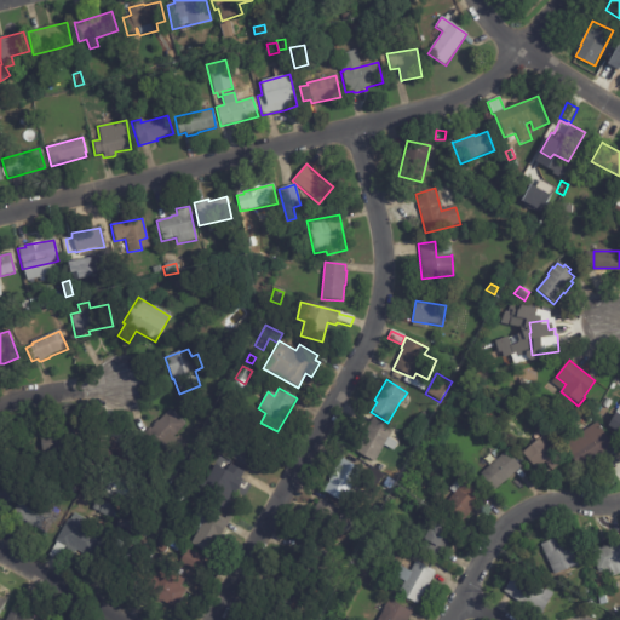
[(141,438),(156,422),(158,423),(168,411),(184,426),(172,440),(181,448),(168,461),(156,452),(155,453),(141,438)]
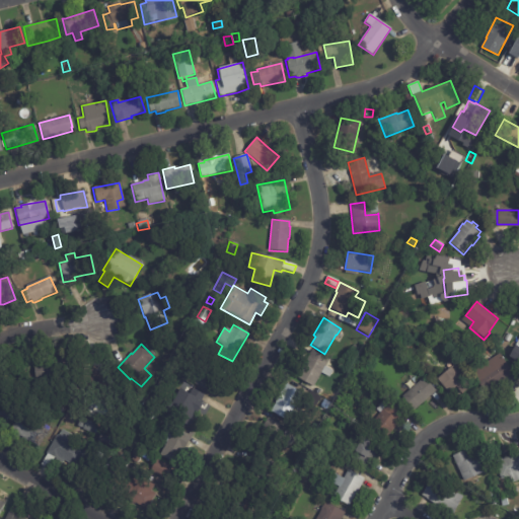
[(518,364),(509,358),(515,347),(518,349),(518,364)]
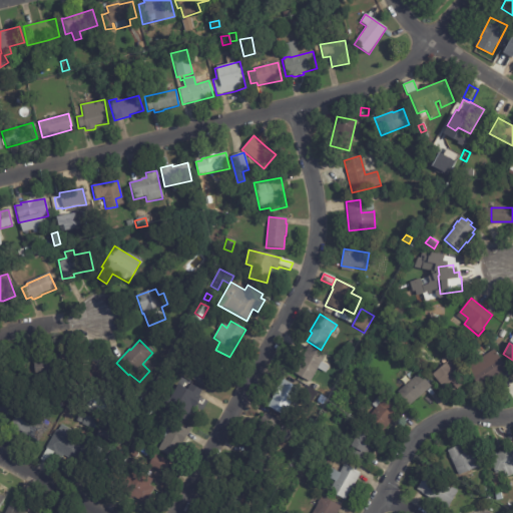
[(327,361),(329,362),(327,366),(330,368),(326,374),(317,370),(310,384),(294,376),(309,347),(325,356),(324,359),(327,361)]
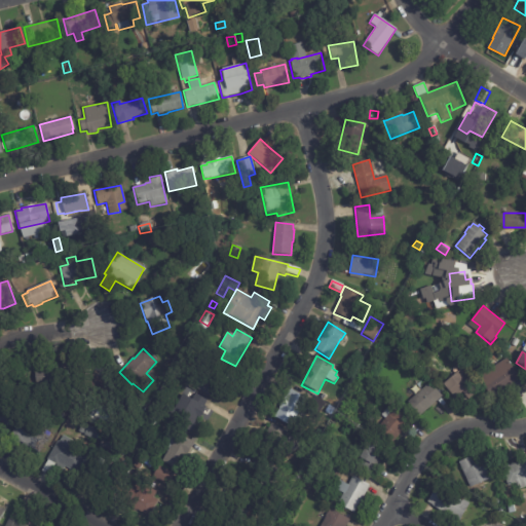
[(512,368),(520,381),(492,400),(478,378),(506,360),(512,368)]
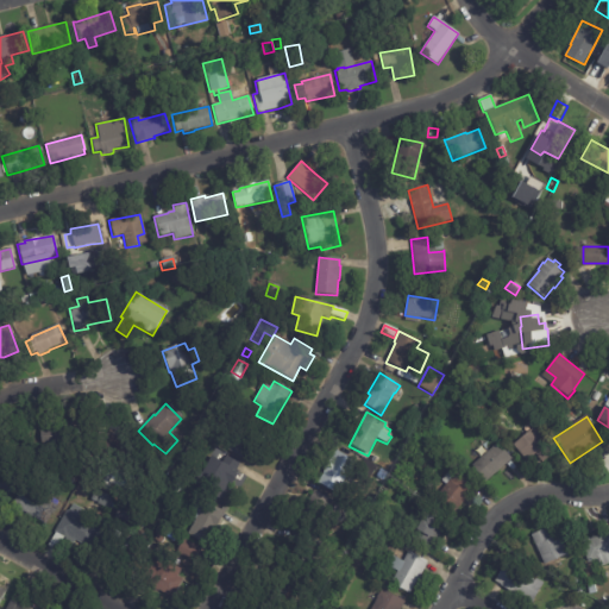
[(265,432),(246,463),(227,451),(234,440),(228,437),(233,428),(239,432),(246,420),(265,432)]
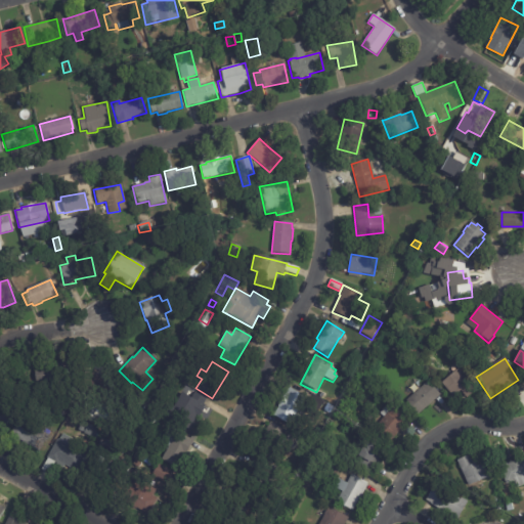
[(33,366),(71,362),(73,384),(53,386),(53,391),(39,392),(39,387),(35,387),(33,366)]
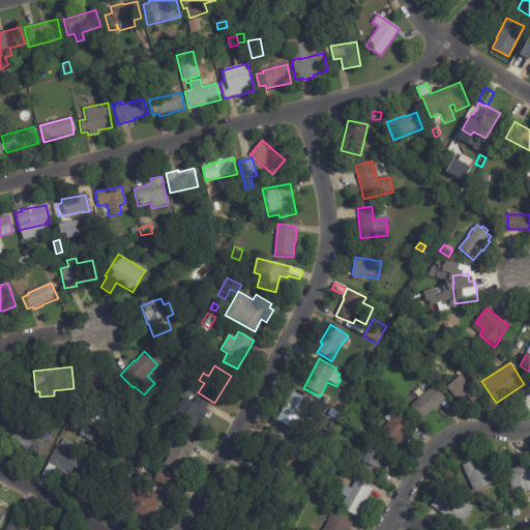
[(471,403),(466,395),(457,404),(444,389),(464,373),(481,394),(472,404),(471,403)]
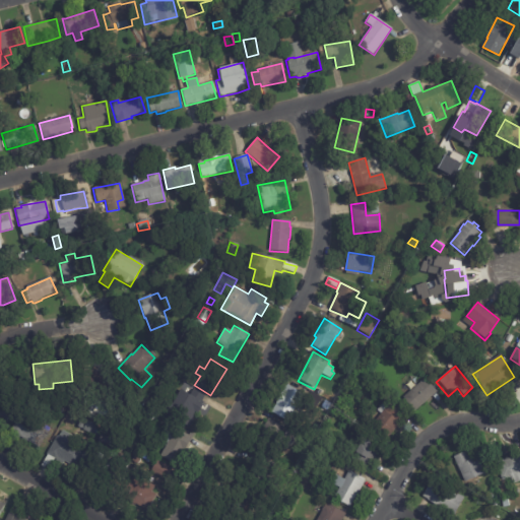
[(100,372),(113,374),(111,392),(94,390),(93,397),(84,396),(87,371),(100,372)]
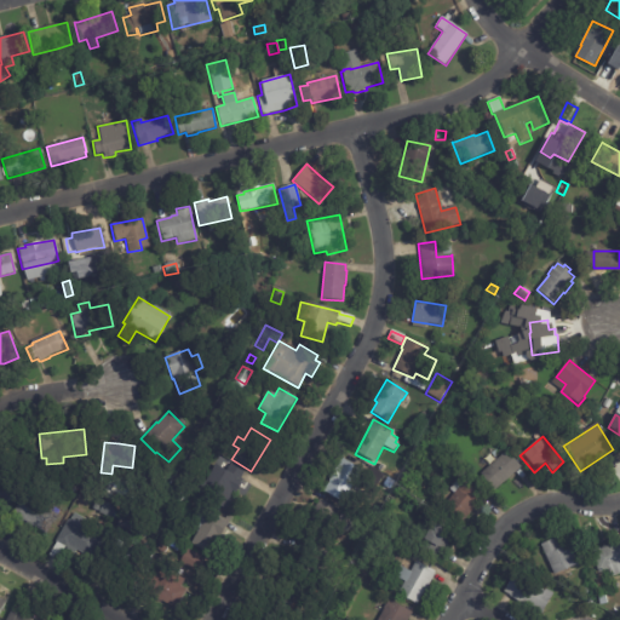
[(521,468),(495,492),(480,476),(506,451),(521,468)]
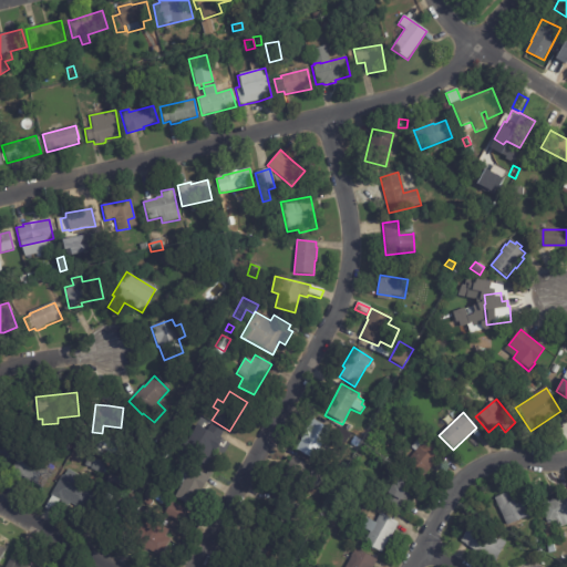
[(296,453),(295,452),(312,420),(330,430),(312,463),(296,453)]
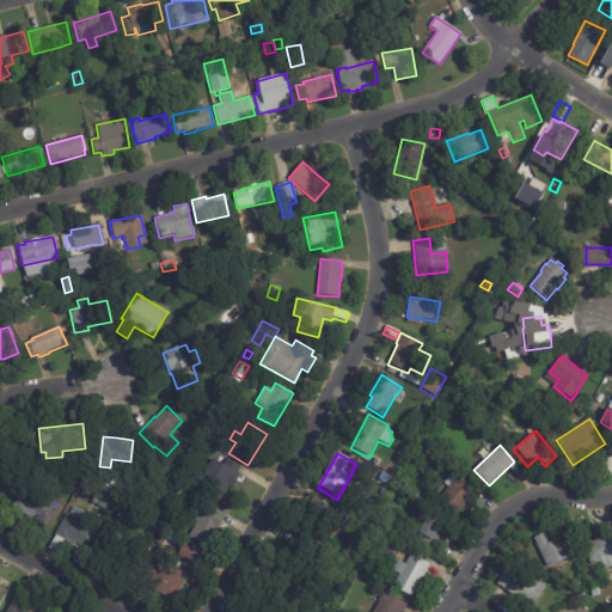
[(240,467),(242,467),(238,473),(239,475),(231,490),(228,489),(220,503),(202,494),(219,463),(222,465),(226,459),(240,467)]
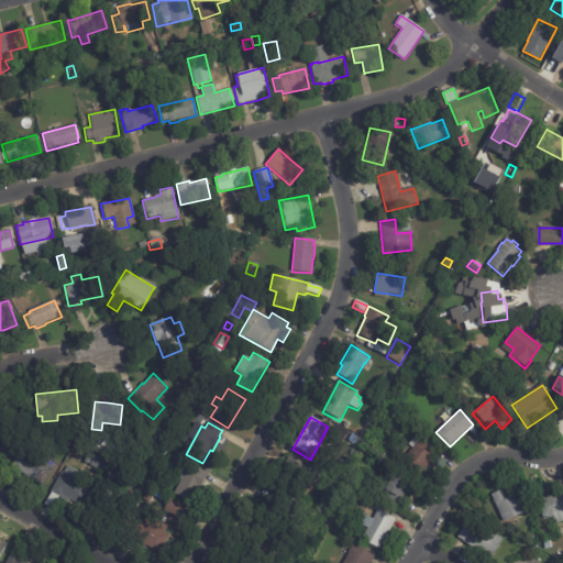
[(0,432),(15,441),(6,459),(0,455),(0,432)]
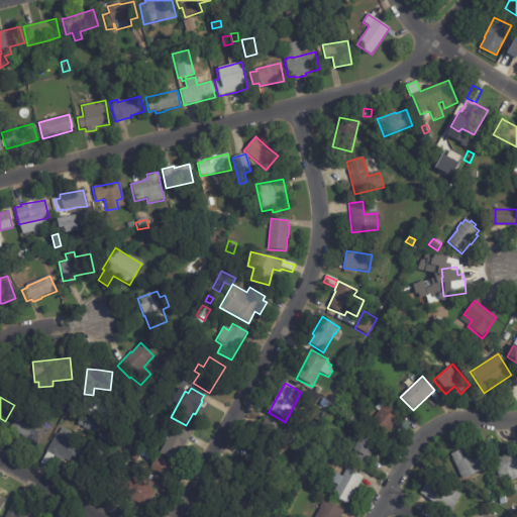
[(402,414),(403,414),(384,436),(369,423),(379,412),(375,409),(381,403),(384,406),(388,402),(402,414)]
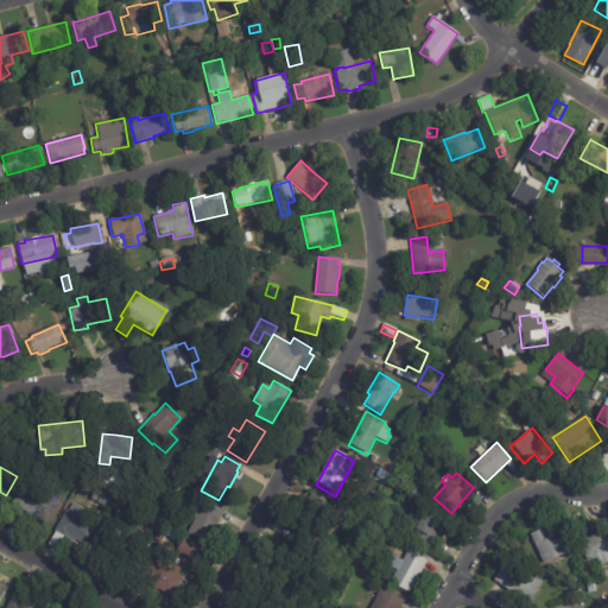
[(171,480),(182,487),(176,494),(166,488),(171,480)]
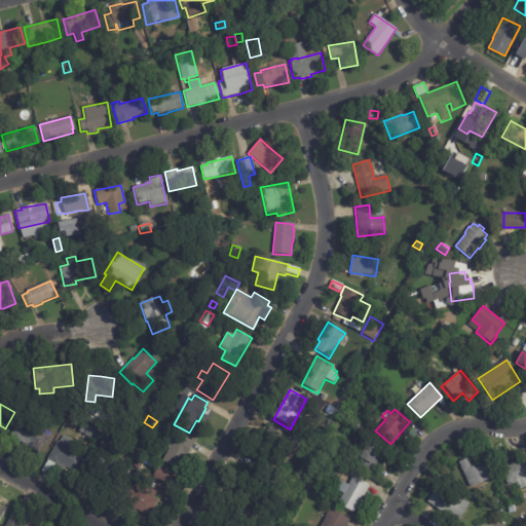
[(16,444),(8,440),(19,421),(48,438),(38,454),(19,443),(17,445),(16,444)]
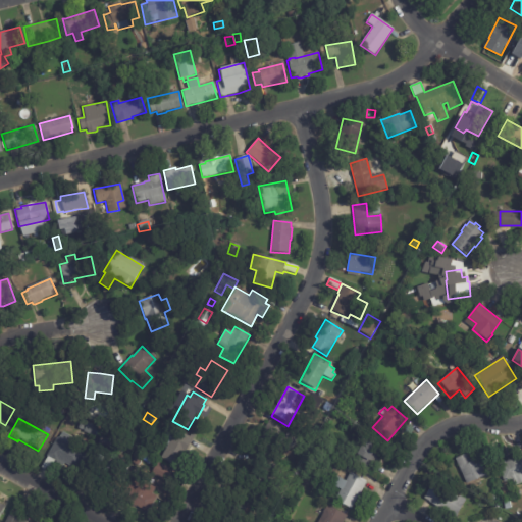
[(81,421),(86,423),(82,432),(76,430),(81,421)]
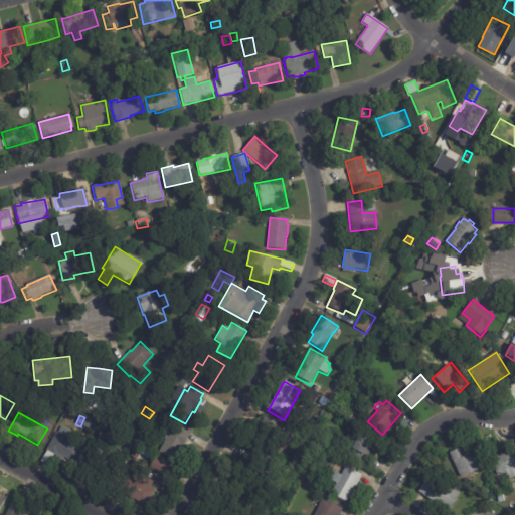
[(267,415),(282,423),(277,433),(278,433),(290,424),(298,436),(283,446),(278,437),(275,436),(266,452),(250,444),(267,415)]
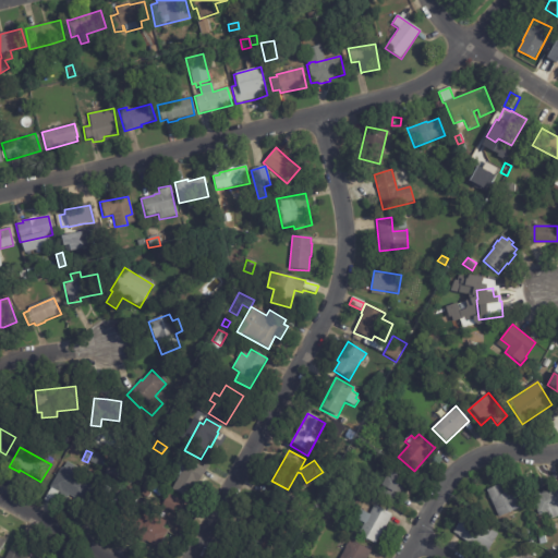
[(100,470),(88,462),(94,453),(106,461),(100,470)]
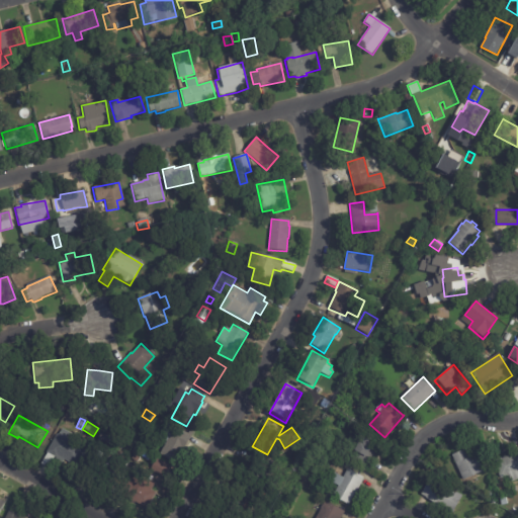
[(191,437),(175,465),(159,456),(166,443),(158,438),(166,423),(188,436),(190,432),(193,434),(191,437)]
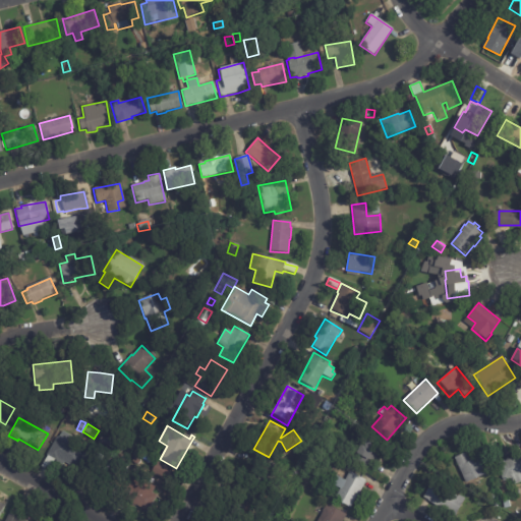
[(114,452),(99,444),(105,431),(124,443),(118,454),(114,452)]
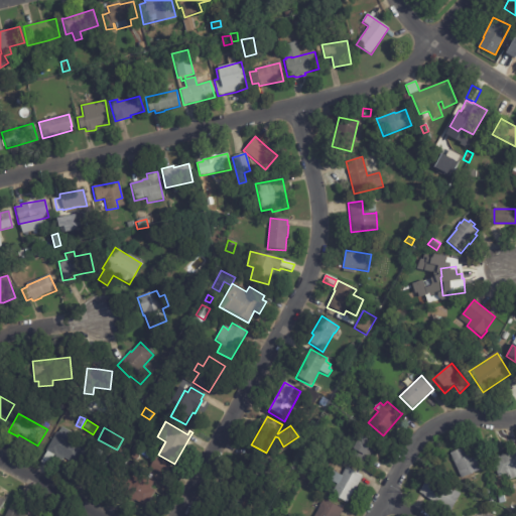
[(77,436),(74,443),(85,449),(76,467),(63,460),(61,464),(51,458),(46,468),(40,464),(46,453),(45,452),(55,433),(57,435),(61,428),(77,436)]
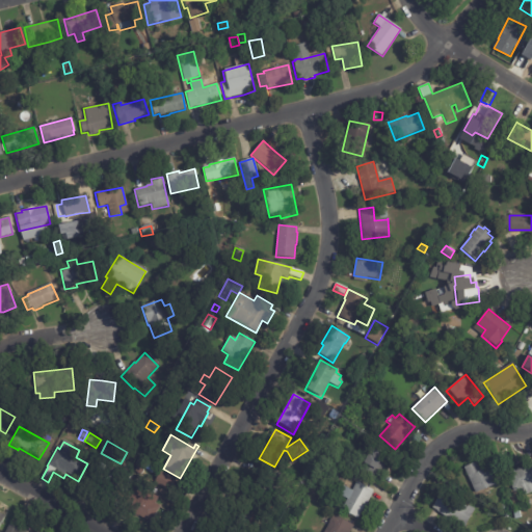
[(390,462),(382,477),(363,466),(373,448),(392,459),(390,462)]
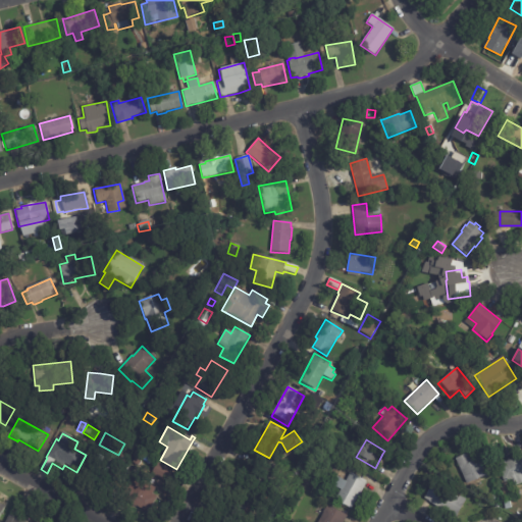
[(479,460),(487,476),(466,485),(455,460),(467,454),(471,463),(479,460)]
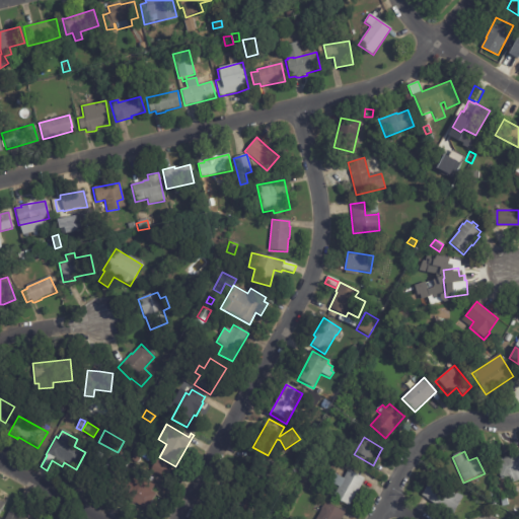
[(492,466),(496,465),(495,462),(508,459),(507,454),(511,453),(512,456),(518,454),(518,480),(511,484),(510,477),(501,480),(499,472),(494,473),(492,466)]
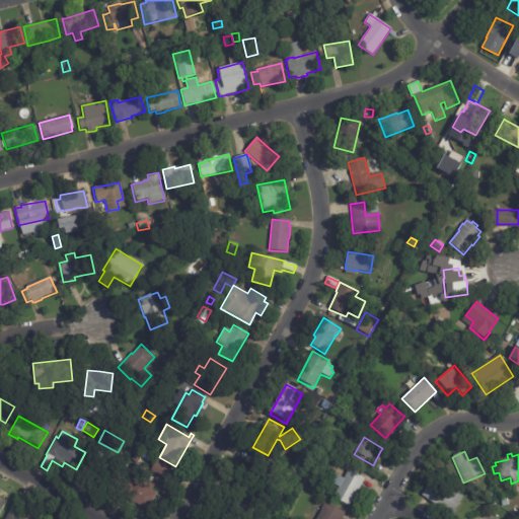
[(108,459),(105,464),(121,472),(113,487),(86,472),(95,457),(96,457),(98,454),(108,459)]
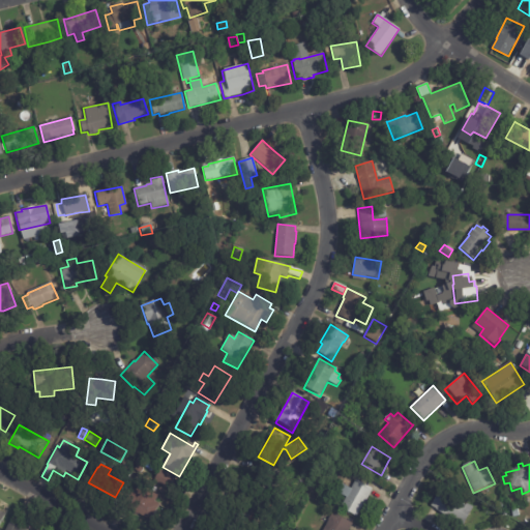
[(173,479),(167,490),(152,482),(158,472),(173,479)]
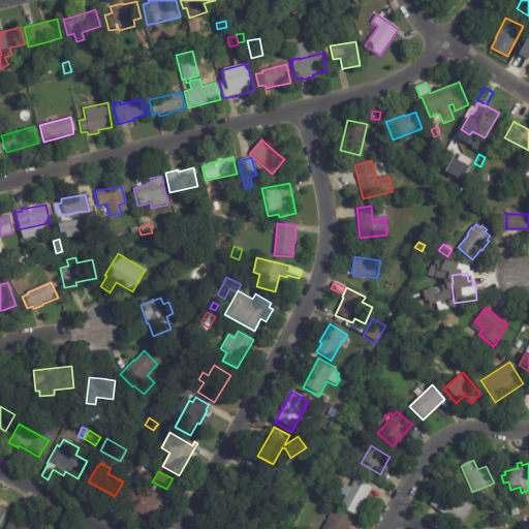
[(265,477),(268,471),(286,484),(272,505),(254,493),(265,477)]
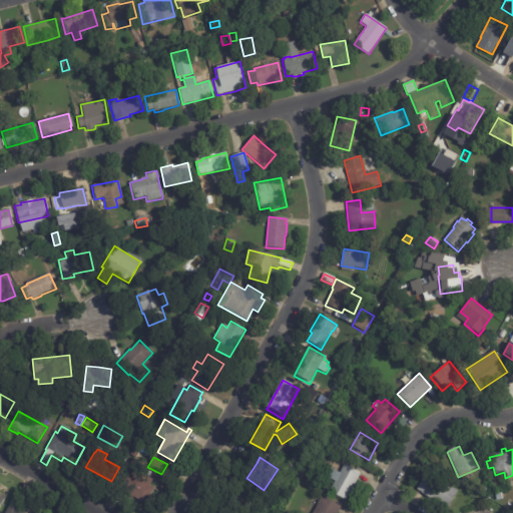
[(358,479),(353,488),(352,488),(345,501),(329,492),(335,482),(332,481),(331,482),(327,479),(328,478),(326,477),(331,469),(339,474),(344,465),(361,475),(358,479)]
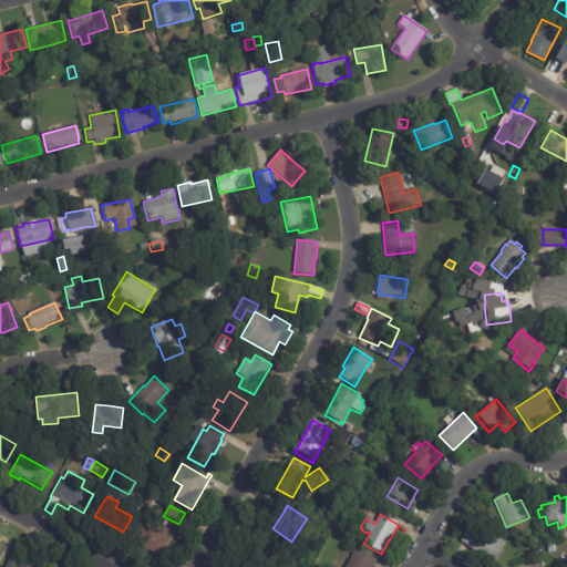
[(144,552),(127,542),(138,524),(142,526),(147,517),(163,526),(157,535),(171,543),(160,560),(144,552)]
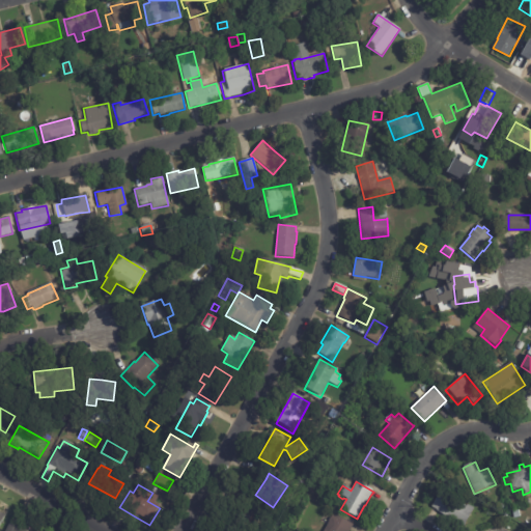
[(466,525),(465,527),(430,508),(440,493),(443,495),(444,494),(467,506),(468,506),(474,509),(466,525)]
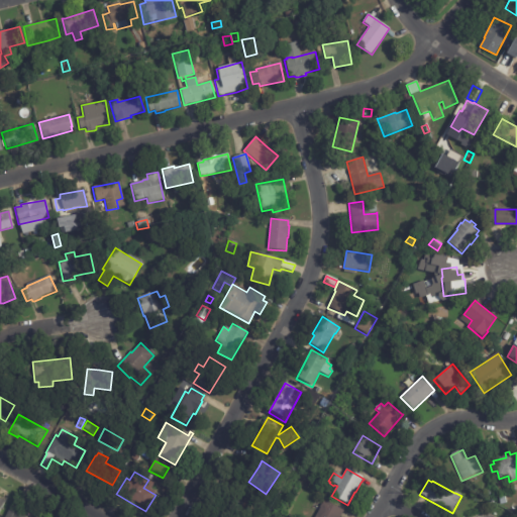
[(234,516),(219,516),(215,515),(221,505),(219,504),(229,487),(246,497),(234,516)]
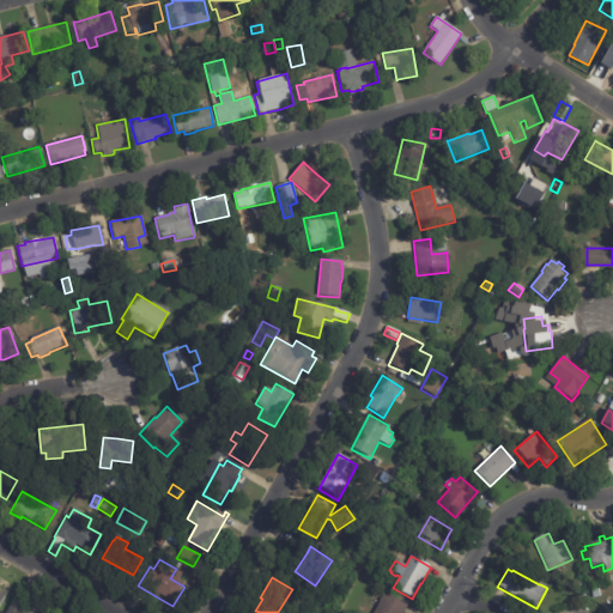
[(406,606),(402,612),(374,612),(383,594),(406,606)]
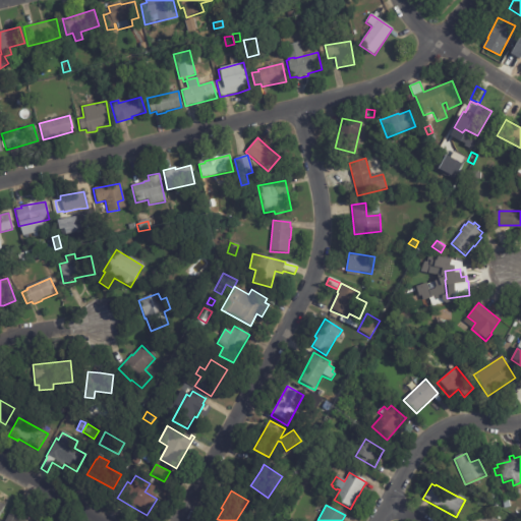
[(12,512),(20,517),(19,519),(22,520),(5,520),(10,512),(12,512)]
